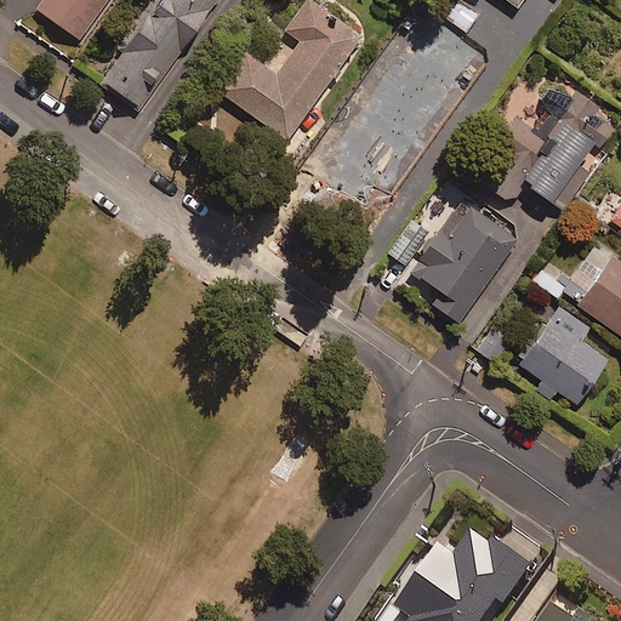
[(44,0),(38,9),(80,39),(107,0),(44,0)]
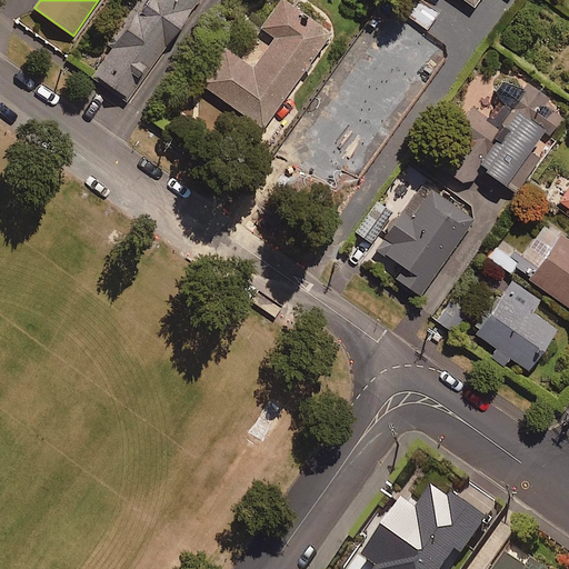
[(199,0),(142,0),(92,75),(132,101),(199,0)]
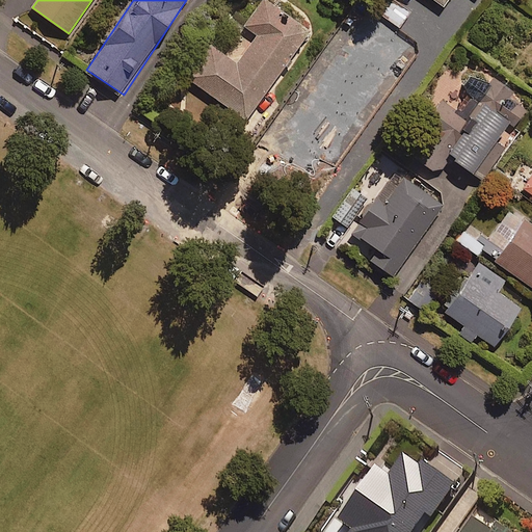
[(310,31),(265,0),(264,0),(245,27),(258,35),(237,64),(211,46),(188,79),(247,121),(310,31)]
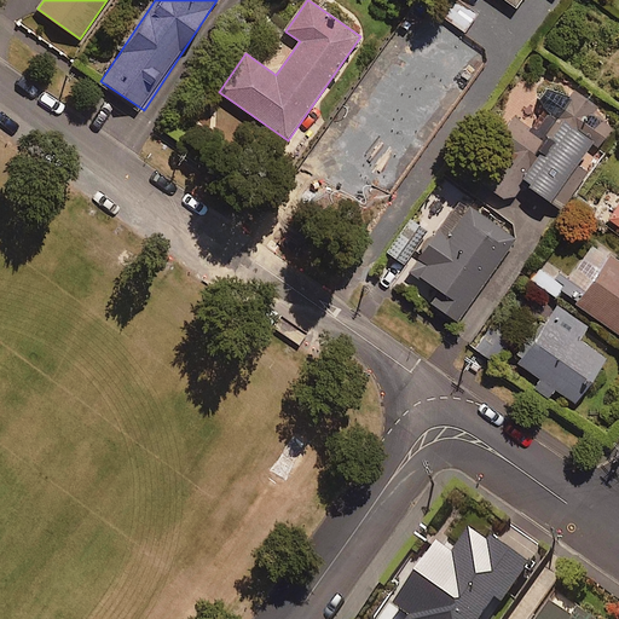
[(615,125),(578,96),(544,142),(514,119),(474,172),(512,201),(525,183),(551,203),(595,145),(599,148),(615,125)]
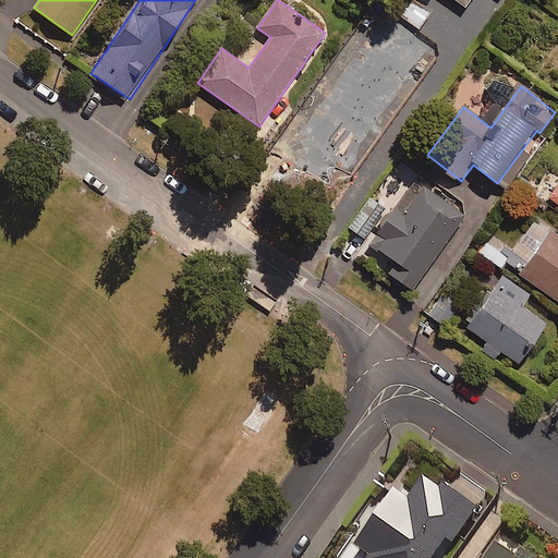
[(466,217),(416,181),(371,244),(398,264),(391,274),(413,290),(466,217)]
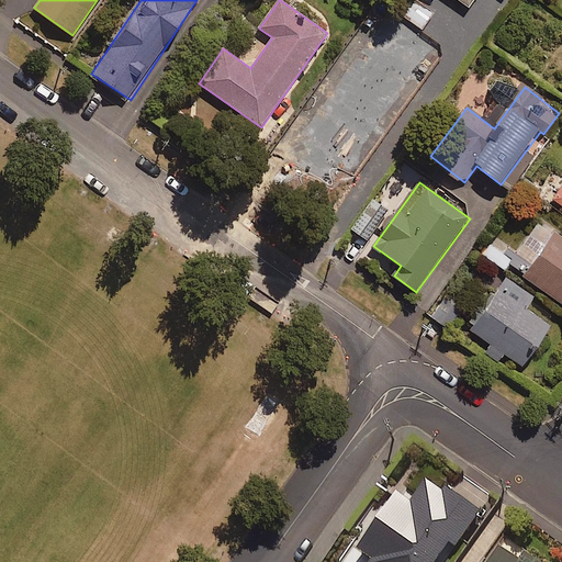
[(388,212),(370,198),(348,226),(366,240),(388,212)]
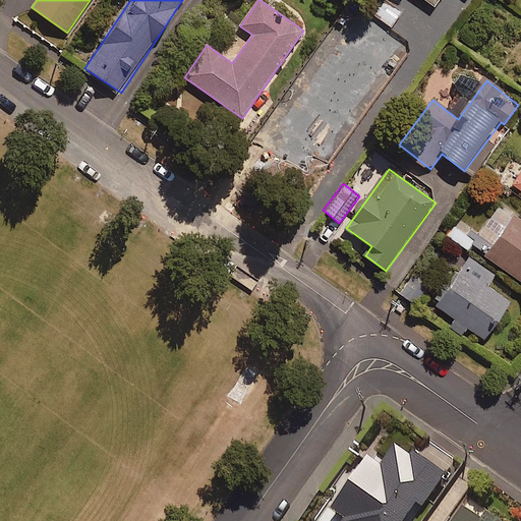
[(520,220),(501,206),(479,235),(472,230),(467,236),(454,226),(448,235),(469,250),(472,246),(520,281),(520,220)]
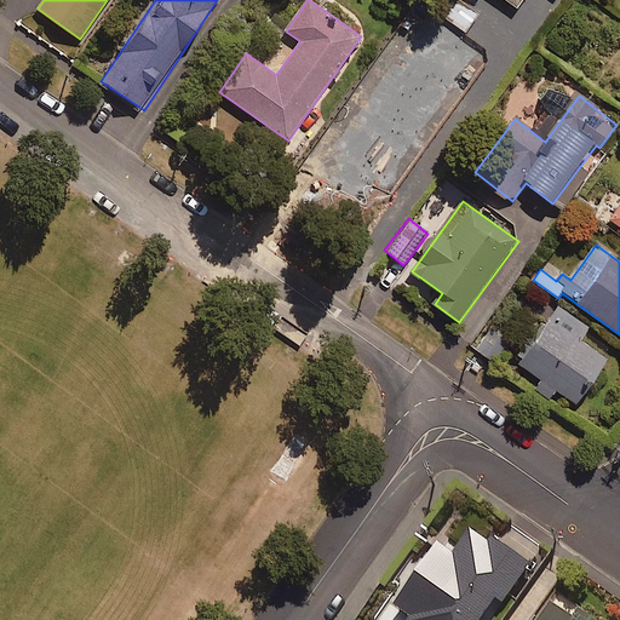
[(608,362),(554,322),(522,365),(544,380),(538,389),(550,399),(557,389),(578,405),(608,362)]
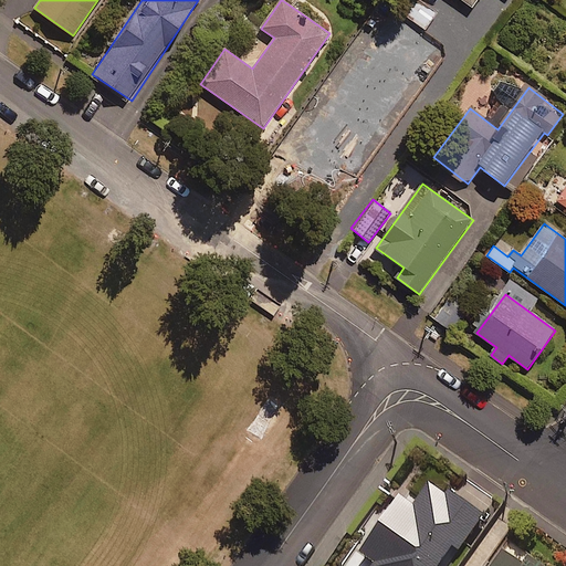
[(461,304),(449,295),(433,318),(446,326),(461,304)]
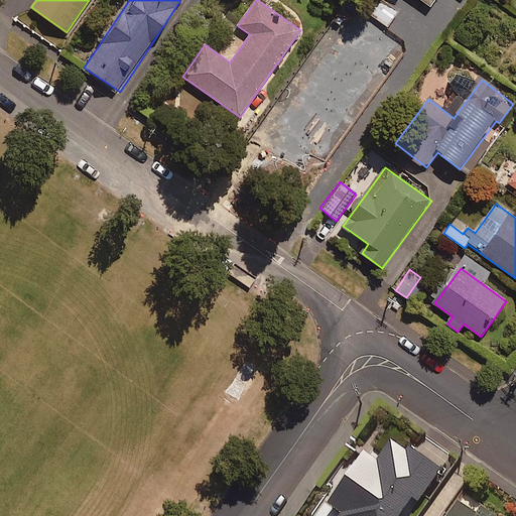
[(443,476),(396,443),(380,467),(367,459),(331,513),(335,515),(411,515),(419,505),(422,507),(443,476)]
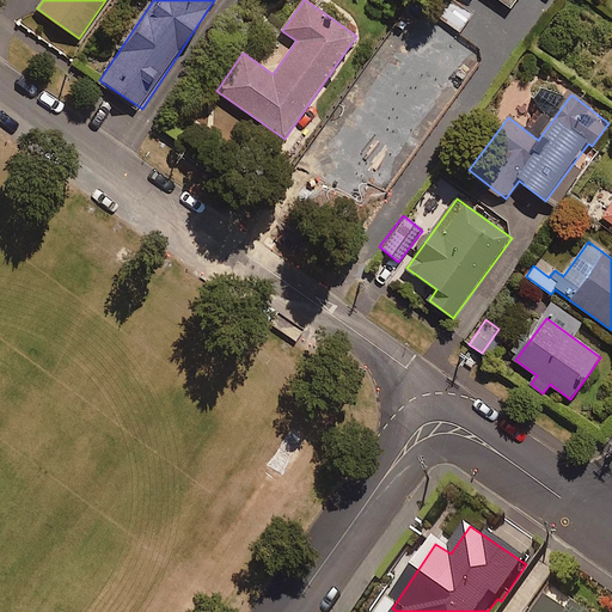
[(576,611),(565,611),(549,600),(540,611),(580,611),(577,610),(576,611)]
